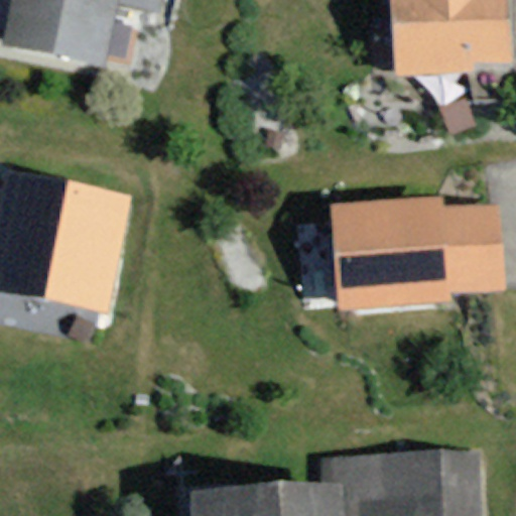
[(116,0),(8,0),(0,38),(0,41),(103,63),(116,0)]
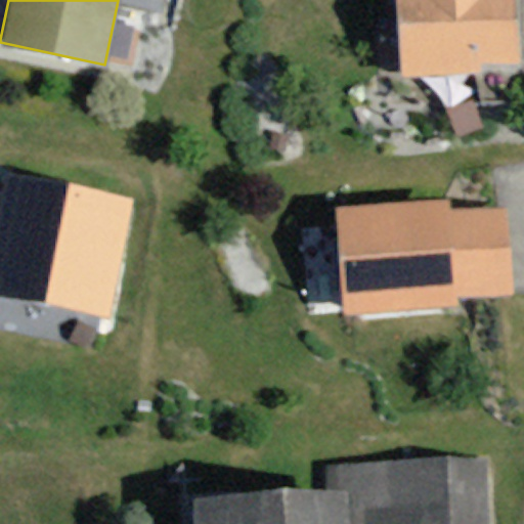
[(392,0),(396,61),(514,54),(510,0),(392,0)]
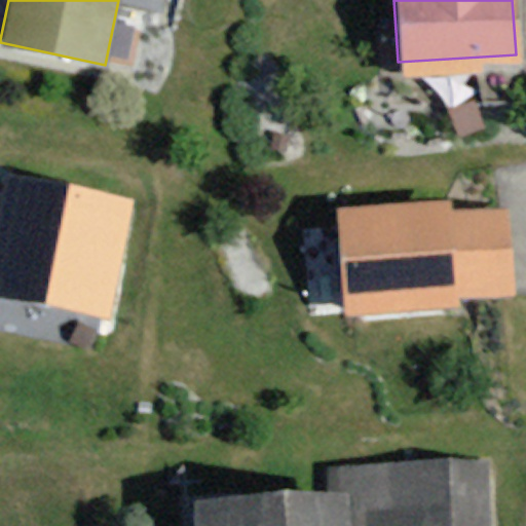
[(0,296),(110,321),(137,199),(11,172),(8,188),(0,224),(0,296)]
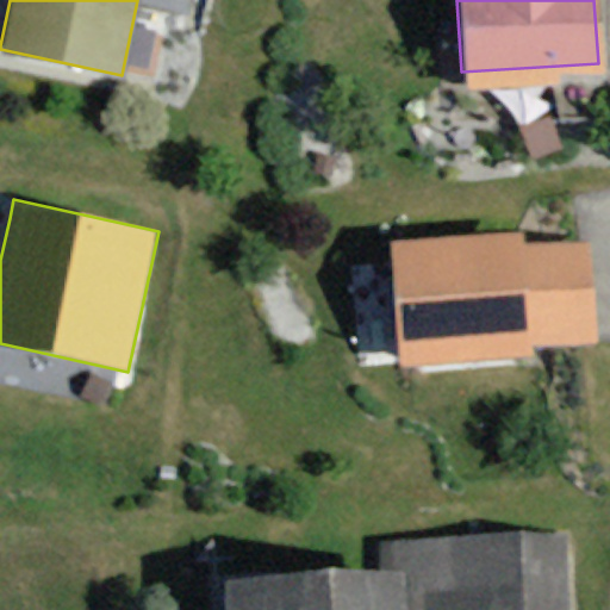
[(585,229),(388,242),(397,349),(593,335),(585,229)]
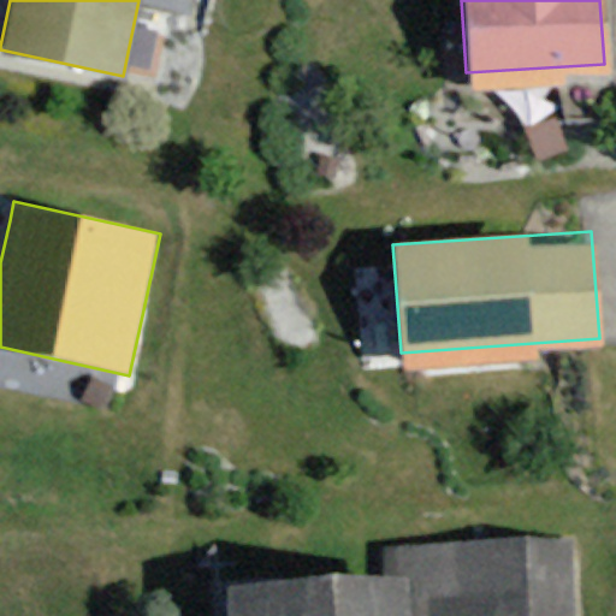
[(560,535),(385,545),(388,592),(235,600),(235,615),(557,615),(564,615),(560,535)]
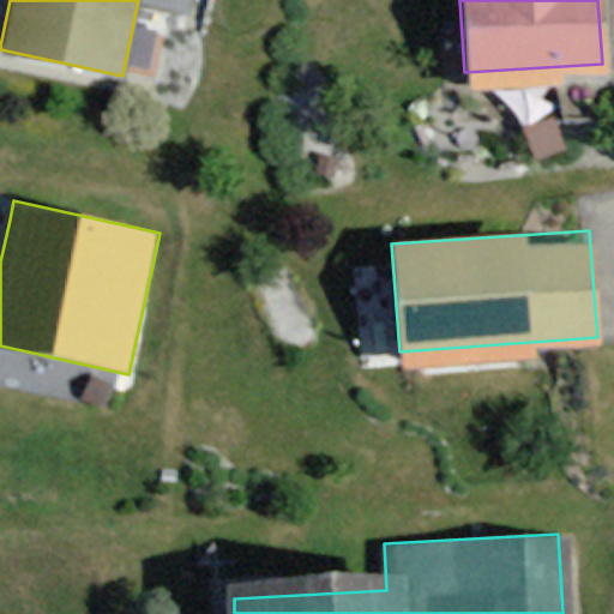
All buildings are outlined.
